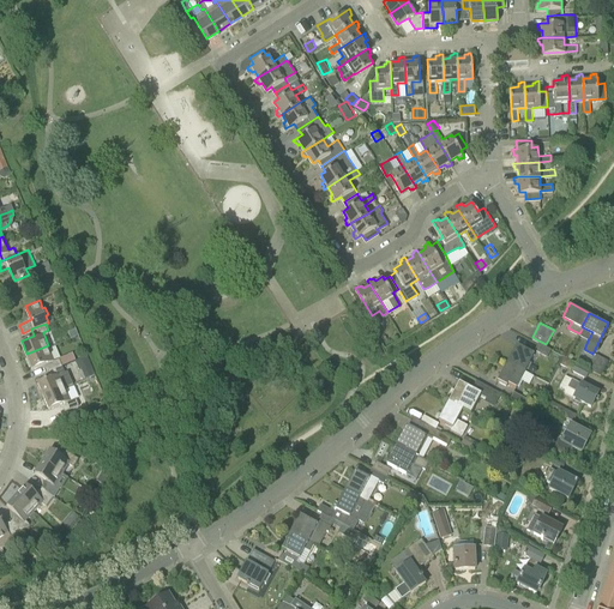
[(539,341),(535,348),(547,355),(552,347),(546,344),(539,341)]
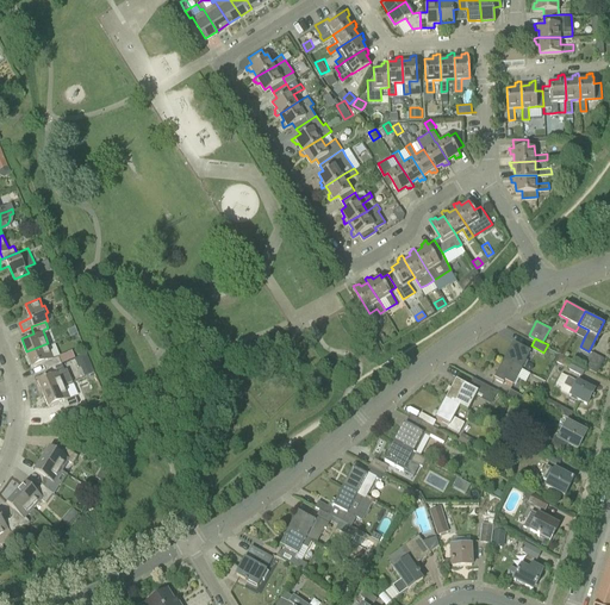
[(530,349),(514,341),(504,356),(522,366),(530,349)]
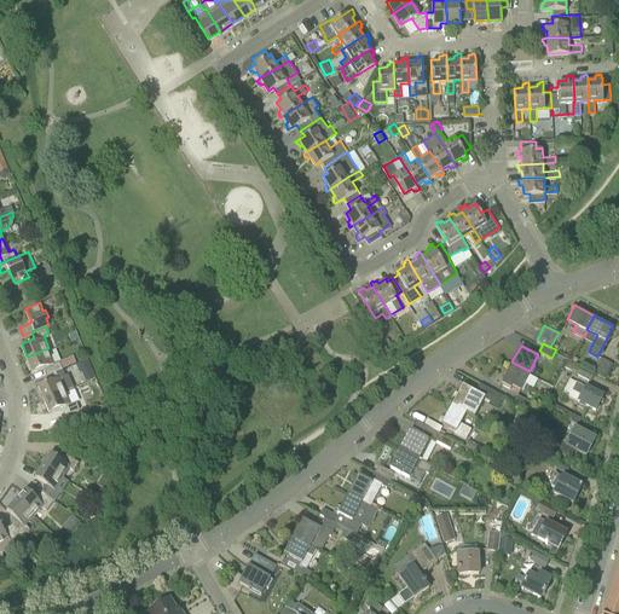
[(27,357),(33,370),(46,365),(48,372),(63,366),(59,359),(55,361),(48,348),(27,357)]
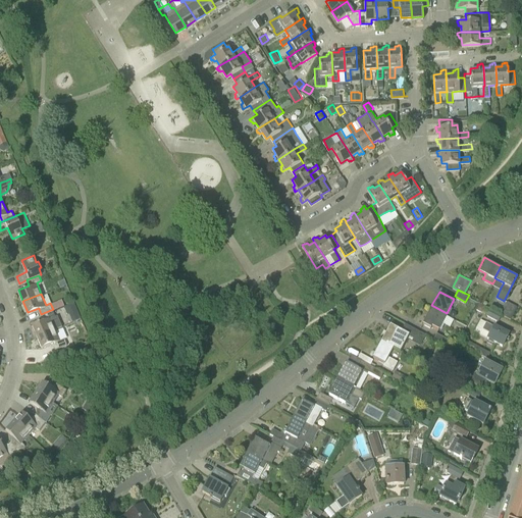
[(61,298),(56,300),(58,306),(64,304),(61,298)]
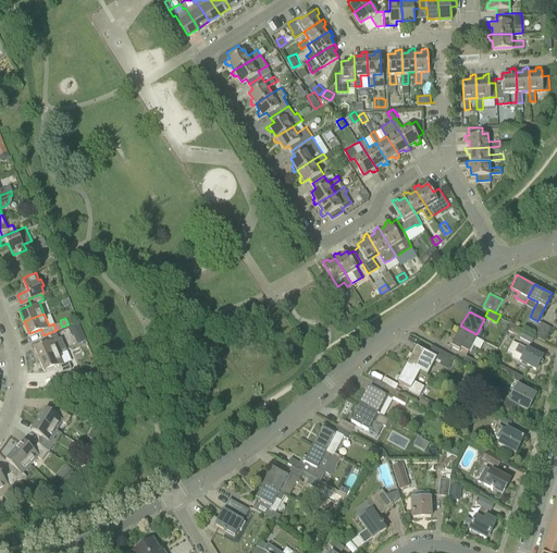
[(545,339),(552,326),(541,319),(533,333),(545,339)]
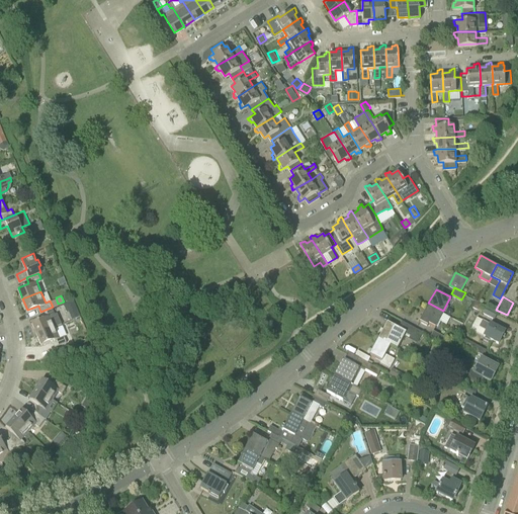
[(67,309),(77,305),(74,297),(64,302),(67,309)]
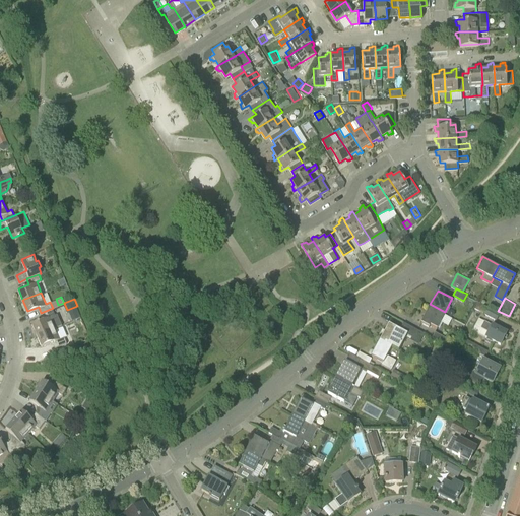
[(480,310),(483,304),(477,301),(474,307),(480,310)]
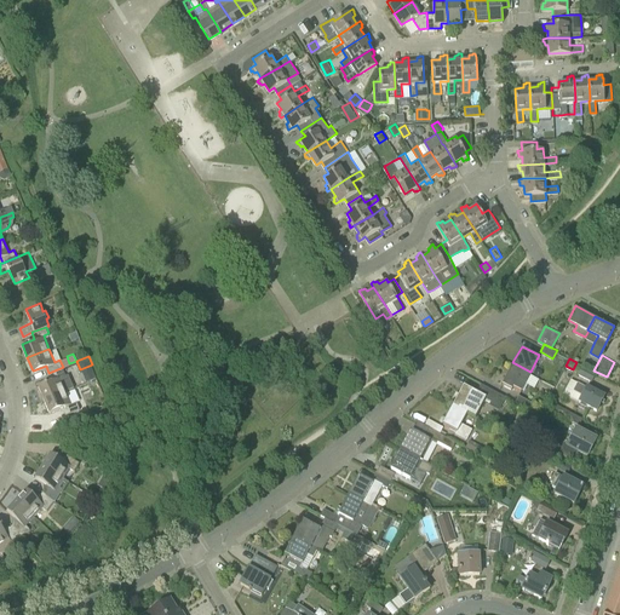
[(512,362),(503,383),(512,388),(514,385),(521,389),(530,372),(512,362)]
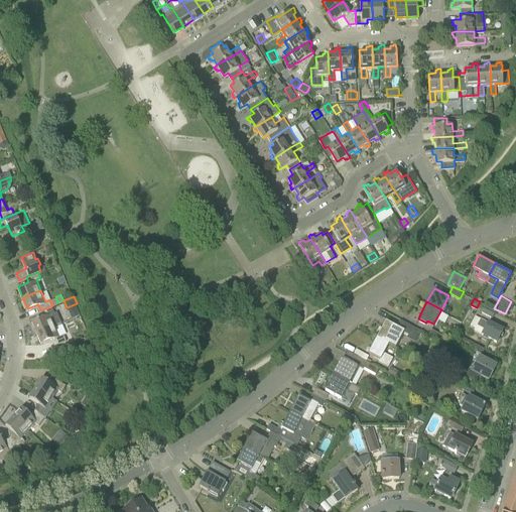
[(484,303),(481,309),(493,315),(496,309),(484,303)]
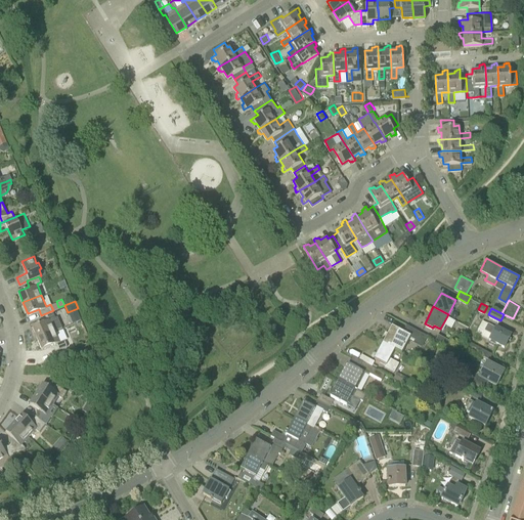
[(40,321),(33,326),(37,337),(55,329),(62,326),(57,314),(55,315),(53,310),(41,315),(43,320),(40,321)]
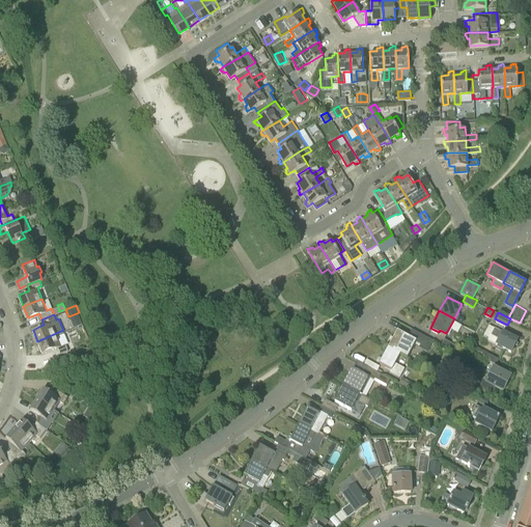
[(511,350),(518,337),(495,326),(492,333),(499,336),(496,341),(497,342),(497,344),(502,347),(502,345),(511,350)]
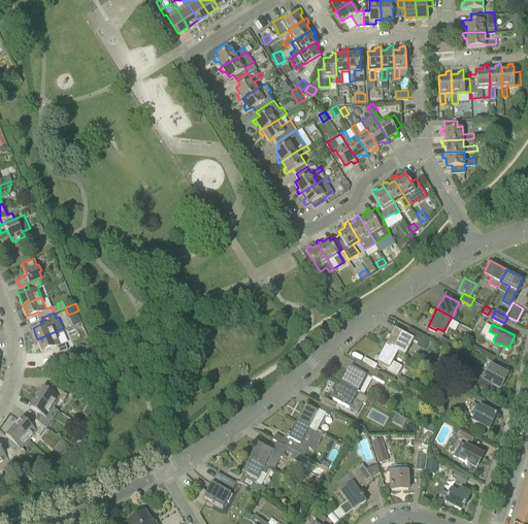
[(388,333),(384,340),(387,342),(386,344),(397,349),(403,352),(411,337),(424,344),(426,345),(431,336),(428,335),(409,325),(405,332),(395,327),(391,334),(388,333)]
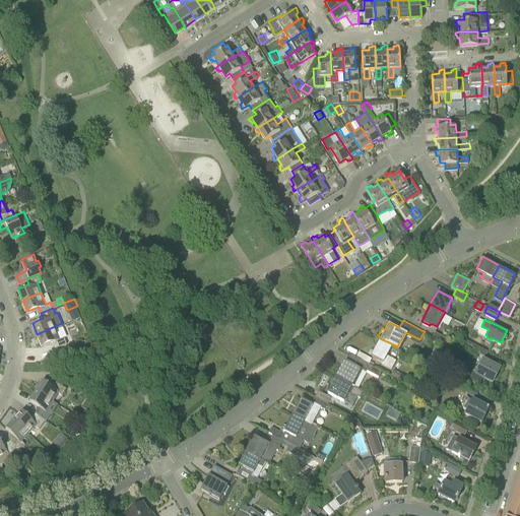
[(37,334),(42,345),(53,340),(55,346),(67,341),(64,335),(60,337),(55,326),(37,334)]
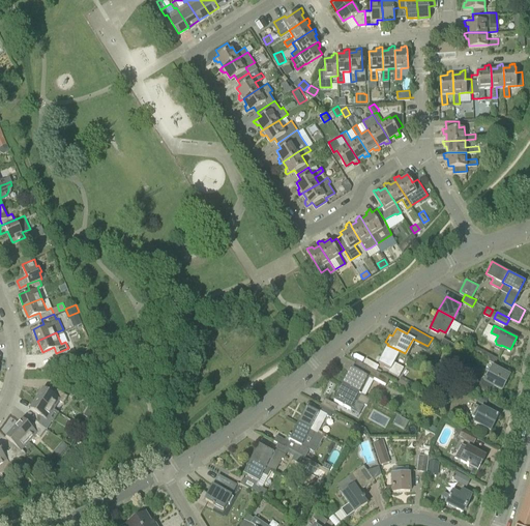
[(443,337),(440,342),(451,348),(454,343),(443,337)]
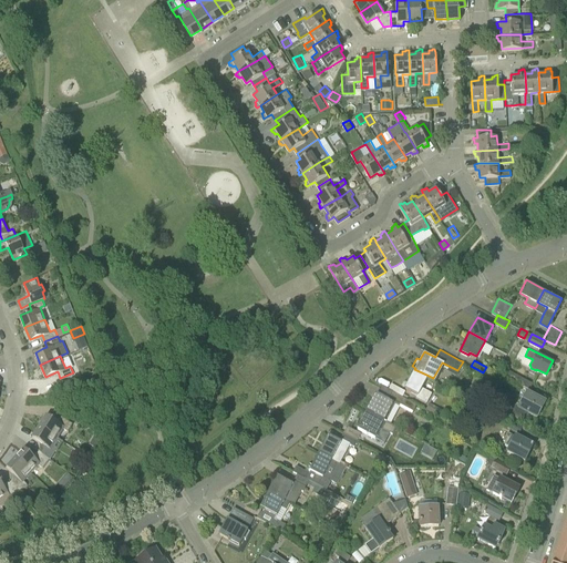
[(414,369),(405,386),(418,392),(416,396),(426,401),(432,391),(431,391),(421,385),(426,375),(414,369)]
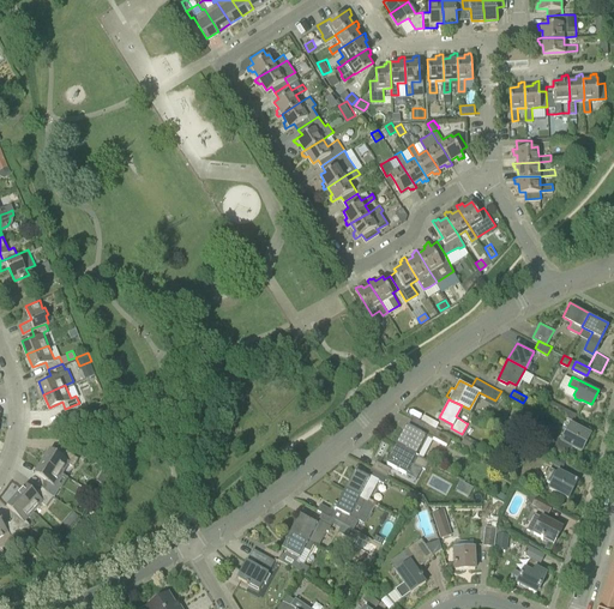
[(439,421),(423,412),(421,418),(426,422),(435,427),(439,421)]
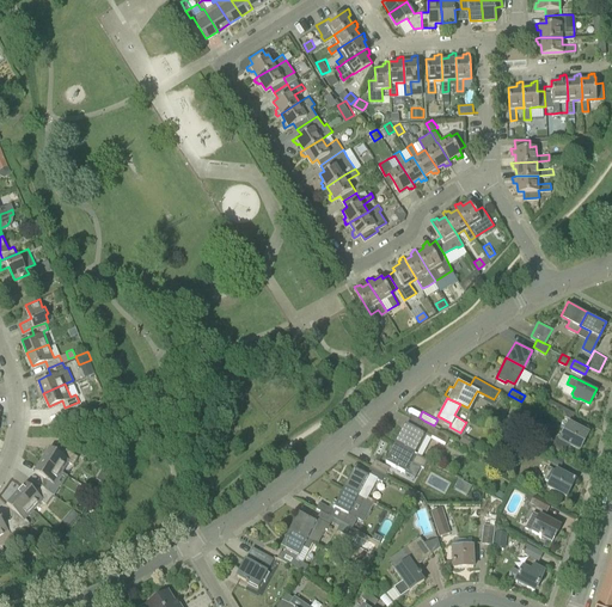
[(568,420),(560,436),(557,435),(552,446),(565,453),(570,443),(579,448),(588,430),(568,420)]
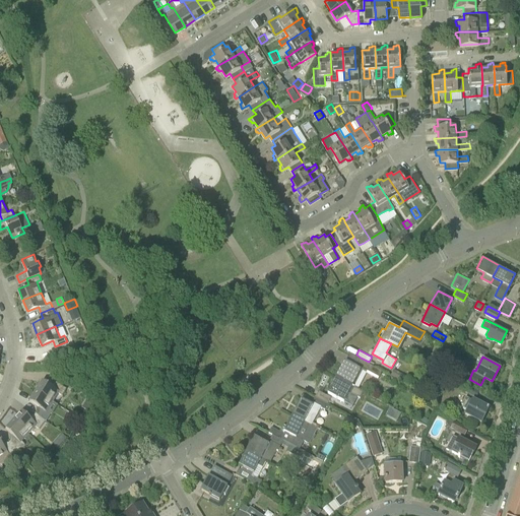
[(344,360),(336,375),(352,384),(353,384),(363,369),(366,371),(367,369),(379,375),(382,369),(369,362),(361,358),(358,364),(346,358),(345,360),(344,360)]
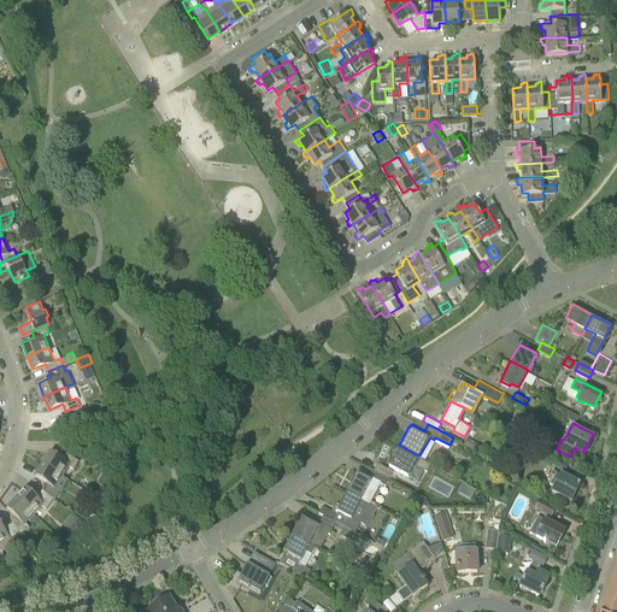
[(474,448),(477,441),(468,435),(464,442),(474,448)]
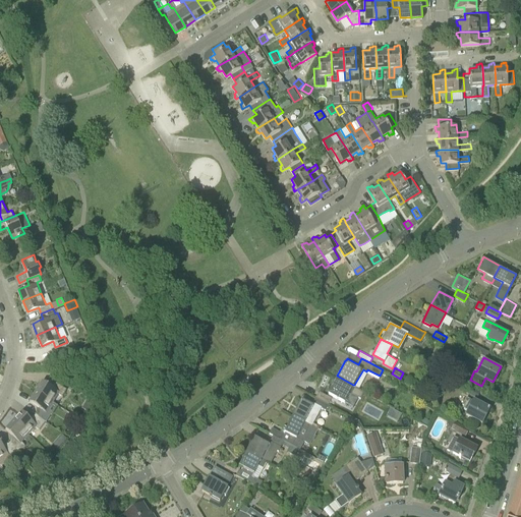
[(350,391),(356,394),(360,396),(364,390),(358,387),(358,388),(353,385),(337,376),(329,392),(344,400),(350,391)]
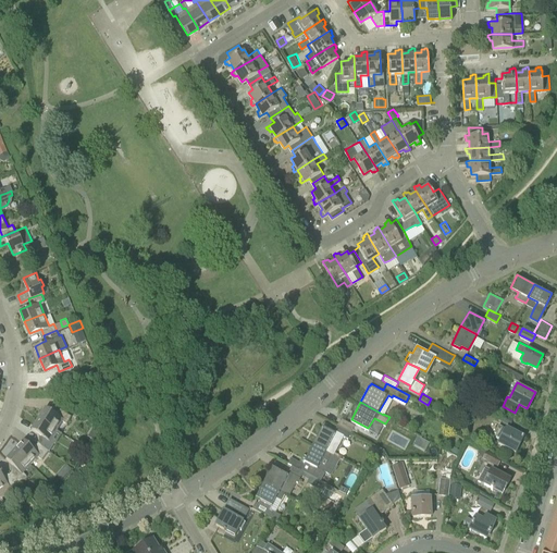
[(57,413),(46,405),(38,417),(57,428),(62,418),(66,421),(72,414),(60,406),(57,413)]
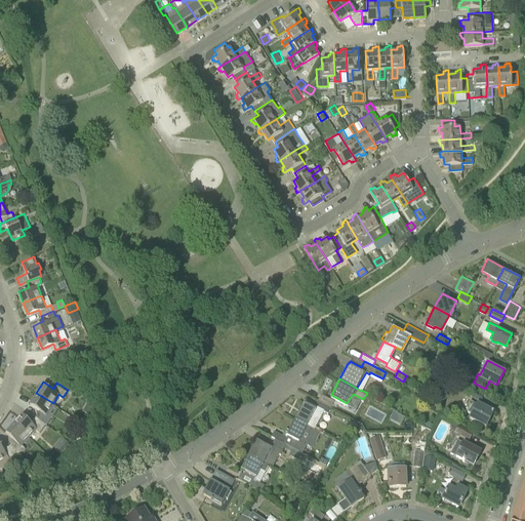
[(483,393),(473,387),(470,393),(480,398),(483,393)]
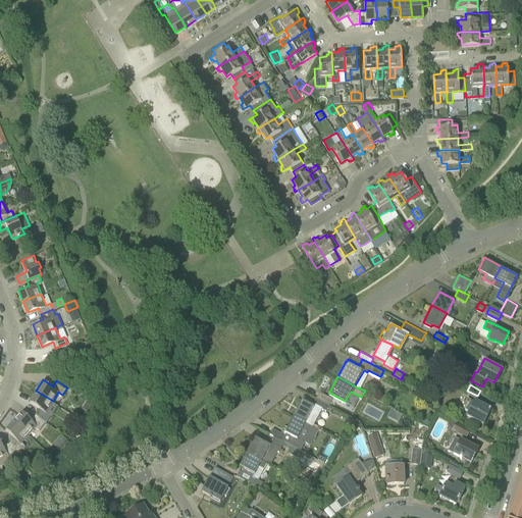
[(337,403),(330,399),(332,397),(319,390),(316,397),(328,403),(329,403),(335,406),(337,403)]
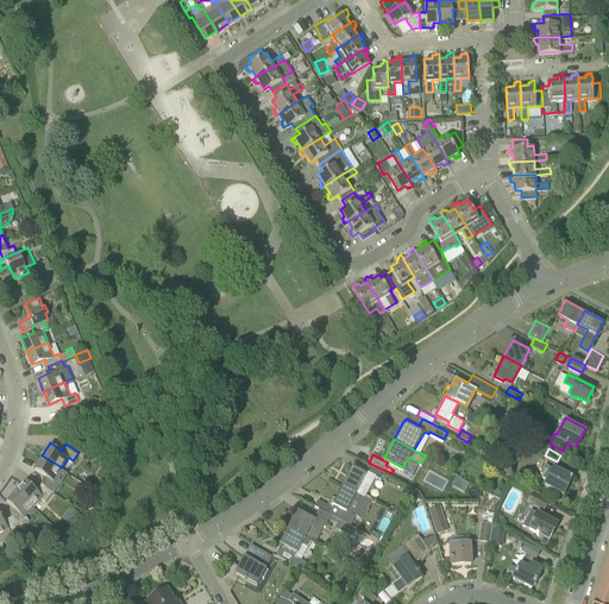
[(42,455),(35,467),(46,474),(42,482),(54,490),(54,491),(60,482),(55,479),(62,467),(42,455)]
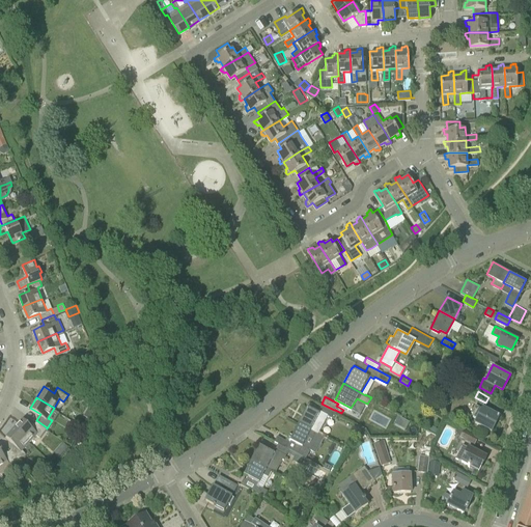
[(93,411),(96,406),(90,401),(87,407),(93,411)]
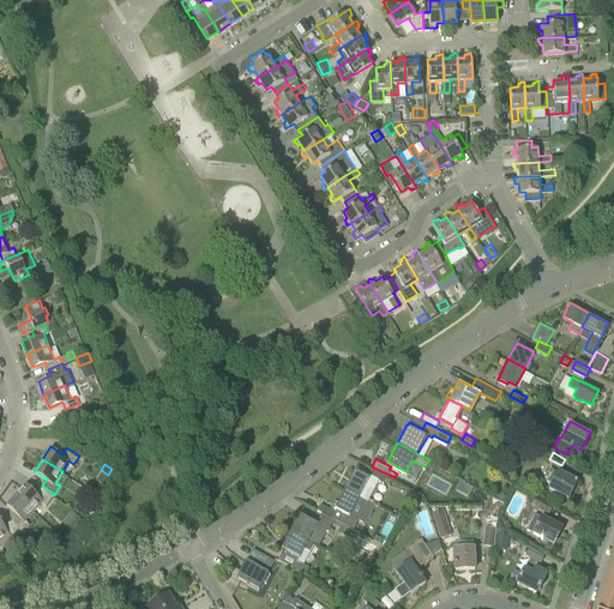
[(569,496),(577,480),(560,470),(551,465),(543,477),(552,482),(549,486),(569,496)]
